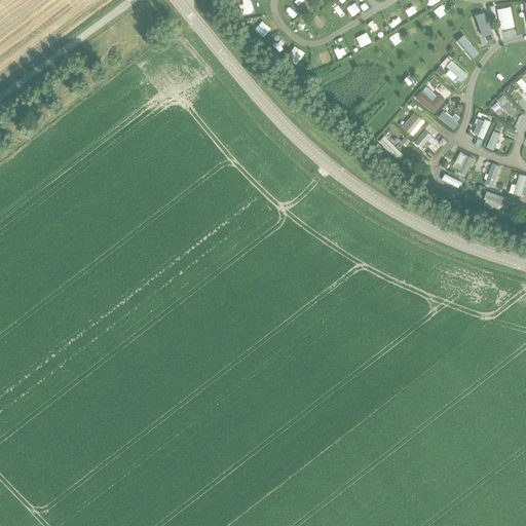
[(240,0),(242,14),(253,13),(252,0),(240,0)]
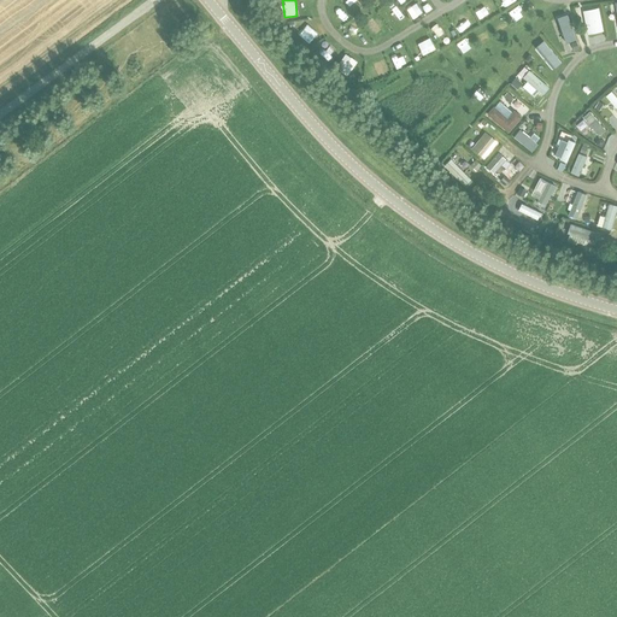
[(492,0),(486,0),(485,1),(494,13),(499,10),(492,0)]
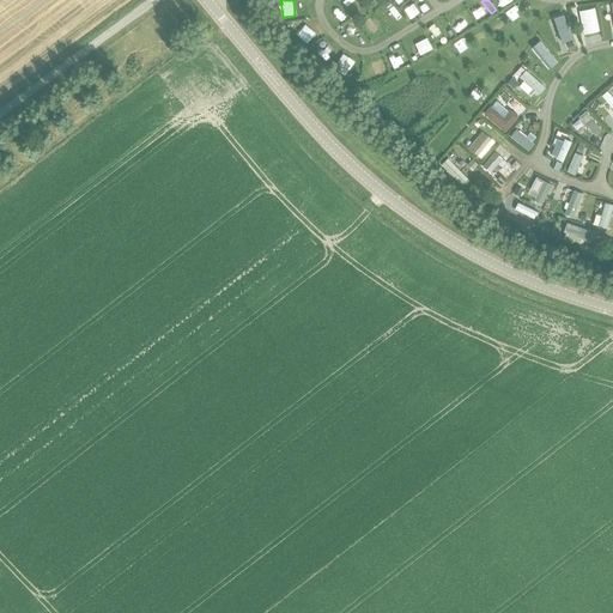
[(595,7),(578,11),(583,35),(601,31),(595,7)]
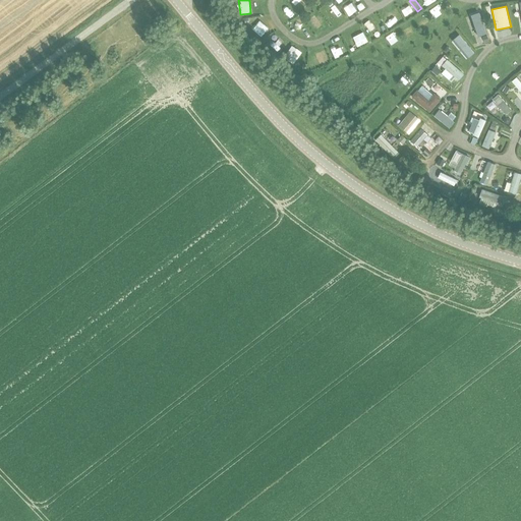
[(482,20),(475,22),(481,38),(487,36),(482,20)]
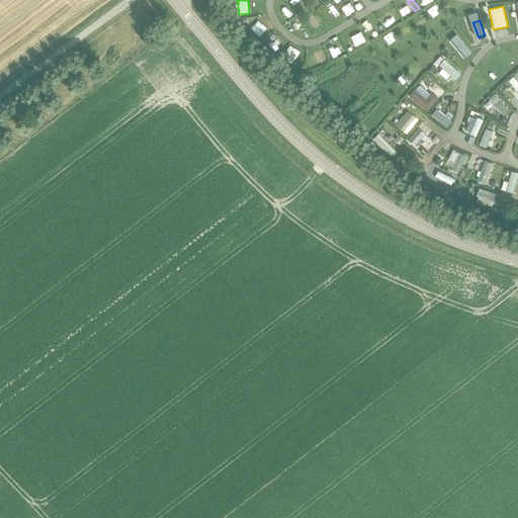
[(262,21),(252,27),(257,37),(268,32),(262,21)]
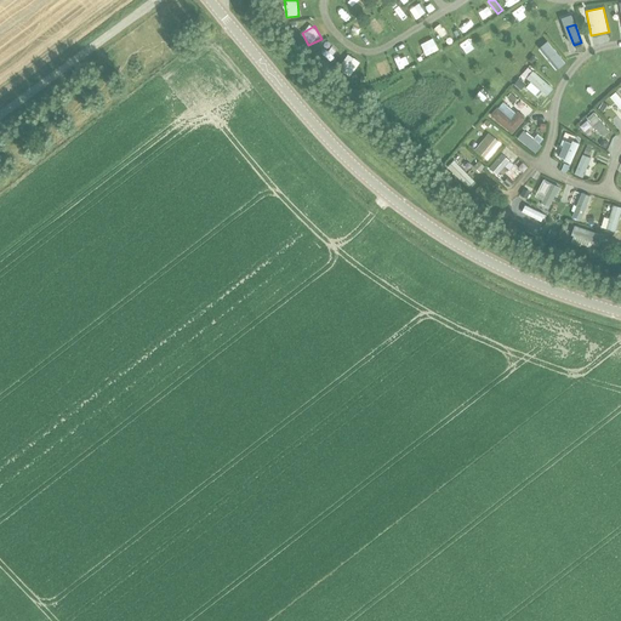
[(607,34),(593,35),(594,44),(608,41),(607,34)]
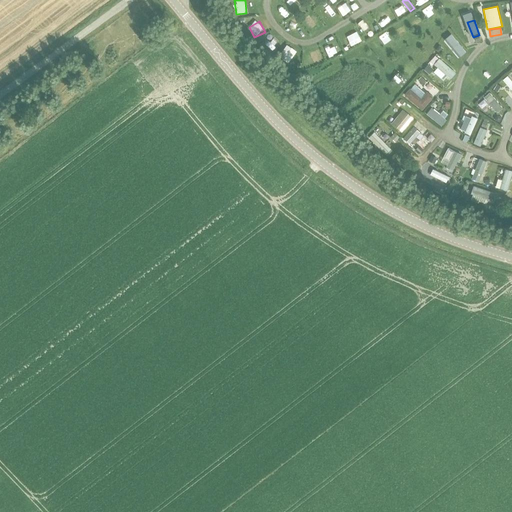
[(344,38),(348,47),(361,42),(357,32),(344,38)]
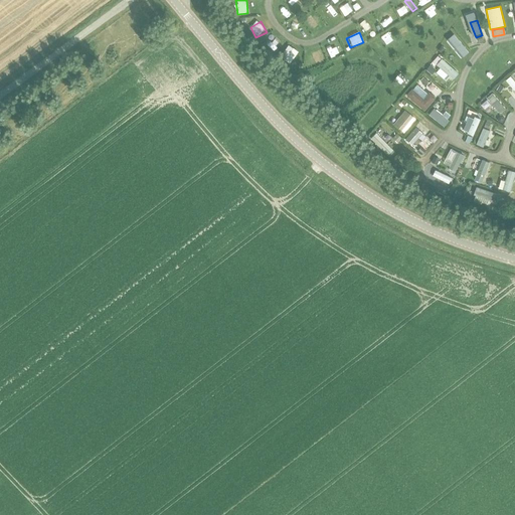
[(148,34),(141,39),(145,44),(152,39),(148,34)]
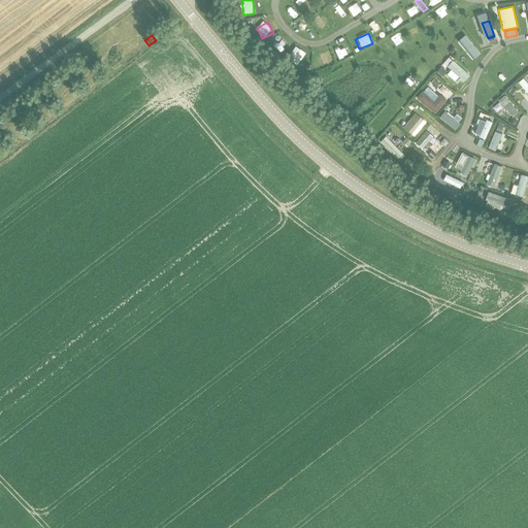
[(479,60),(483,55),(467,39),(462,44),(479,60)]
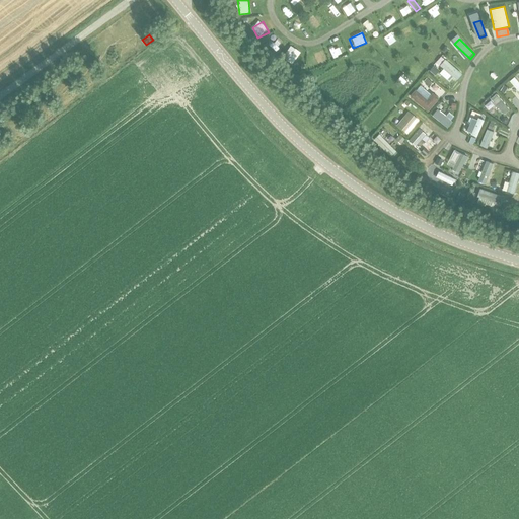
[(292,64),(301,53),(291,45),(282,56),(292,64)]
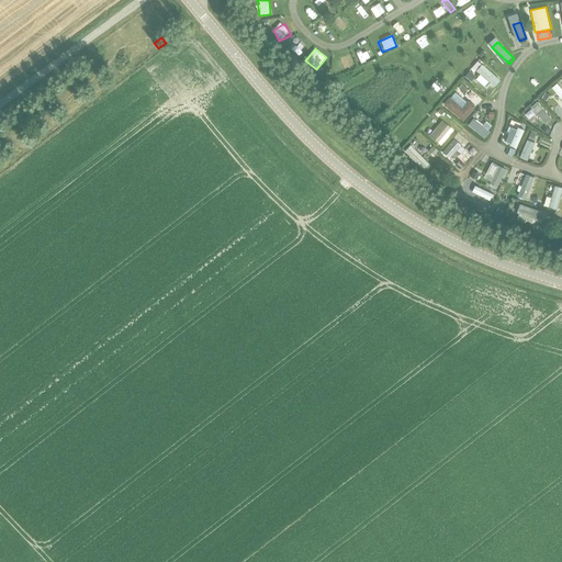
[(475,69),(482,72),(476,82),(487,89),(496,74),(479,64),(475,69)]
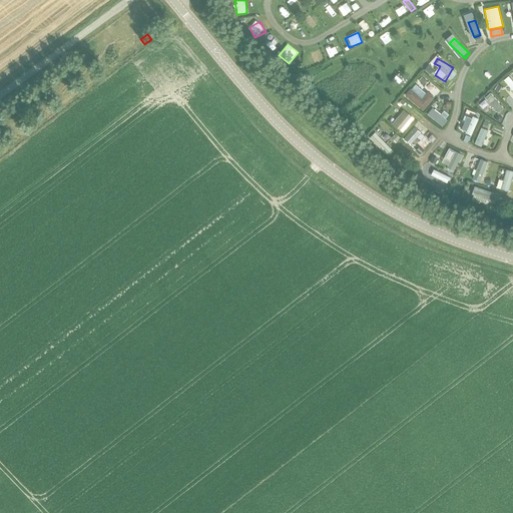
[(432,73),(436,65),(430,63),(426,71),(432,73)]
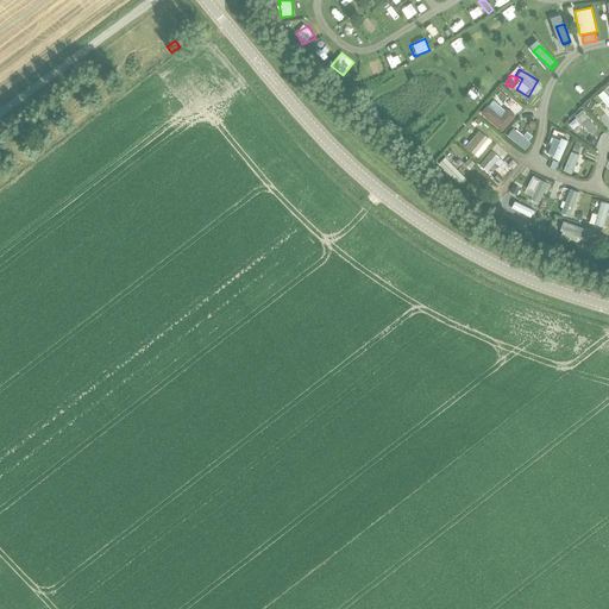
[(485,106),(479,112),(500,130),(513,115),(506,110),(498,117),(485,106)]
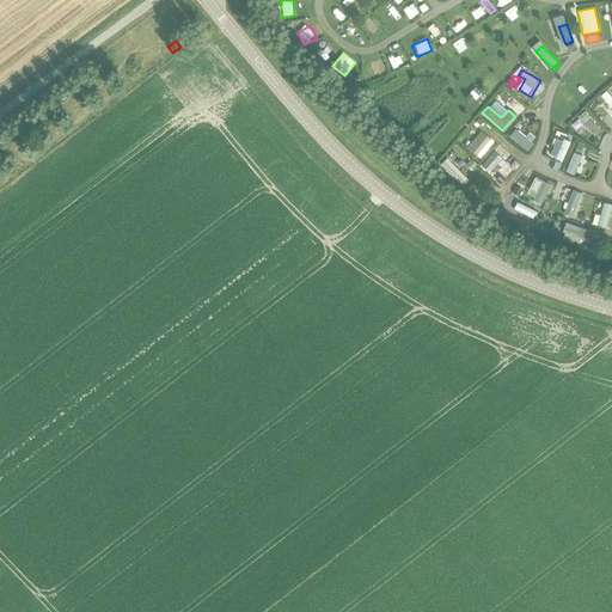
[(585,121),(597,139),(604,133),(587,110),(577,117),(581,123),(585,121)]
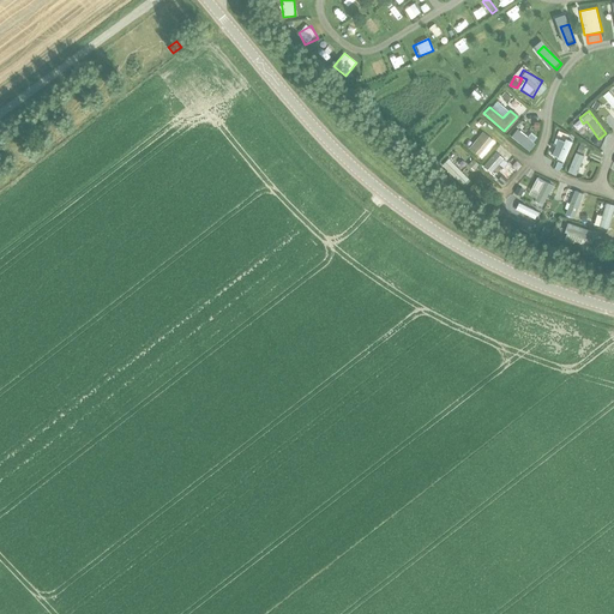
[(517,128),(511,138),(528,151),(535,142),(517,128)]
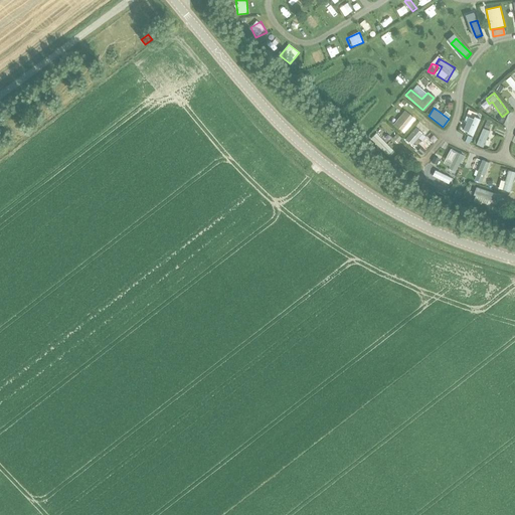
[(404,133),(415,118),(403,110),(393,126),(404,133)]
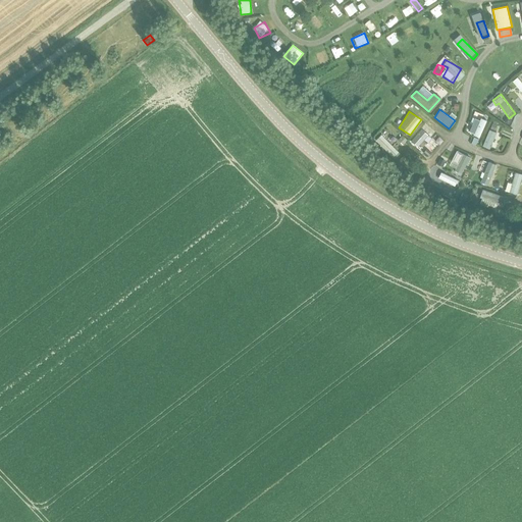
[(481,138),(487,120),(476,116),(469,133),(481,138)]
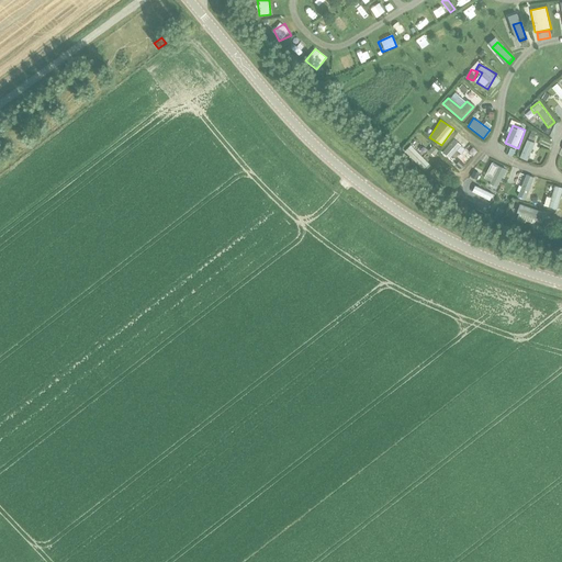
[(441,150),(450,160),(463,148),(454,138),(441,150)]
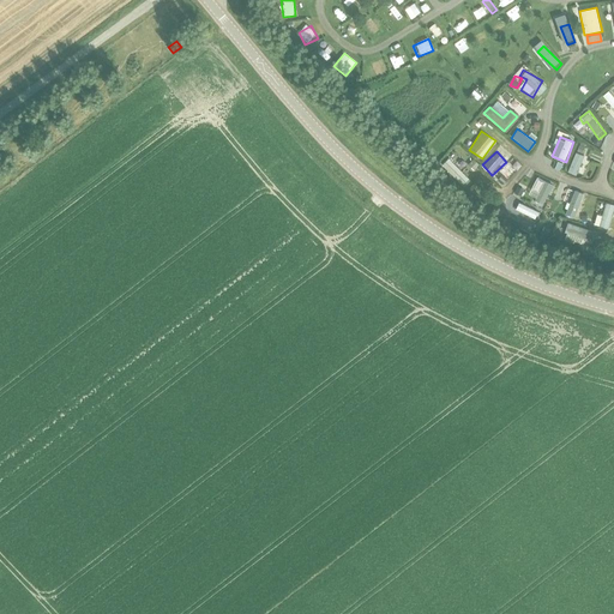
[(576,152),(570,173),(579,175),(585,155),(576,152)]
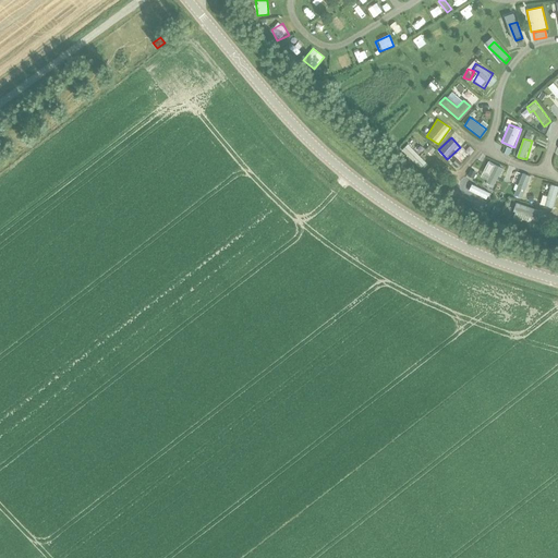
[(410,146),(404,152),(420,167),(425,161),(410,146)]
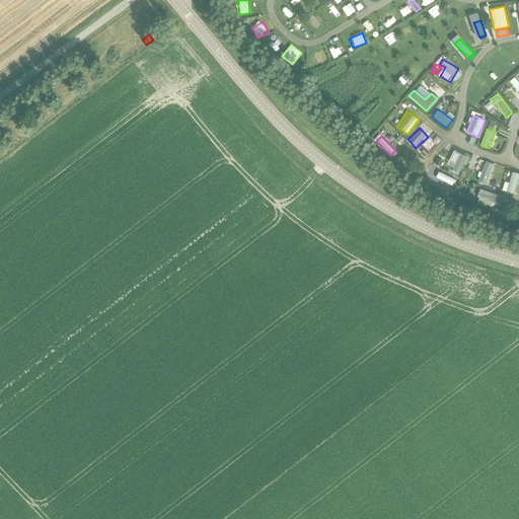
[(421,150),(424,156),(430,152),(427,147),(421,150)]
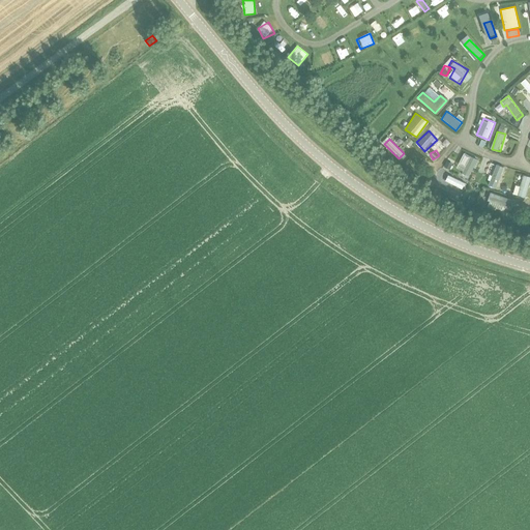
[(458,169),(473,175),(478,158),(463,152),(458,169)]
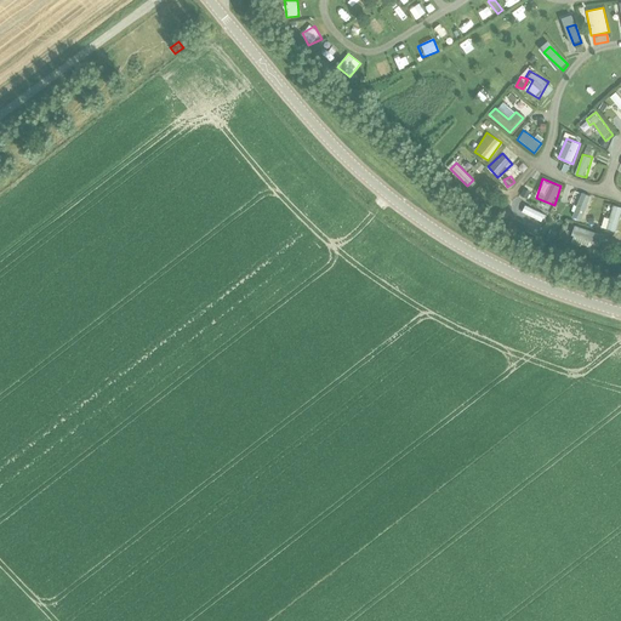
[(527,198),(530,191),(524,187),(520,194),(527,198)]
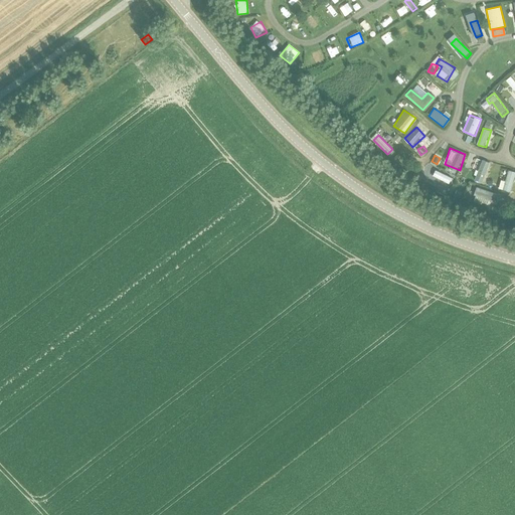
[(483,158),(475,180),(484,183),(492,162),(483,158)]
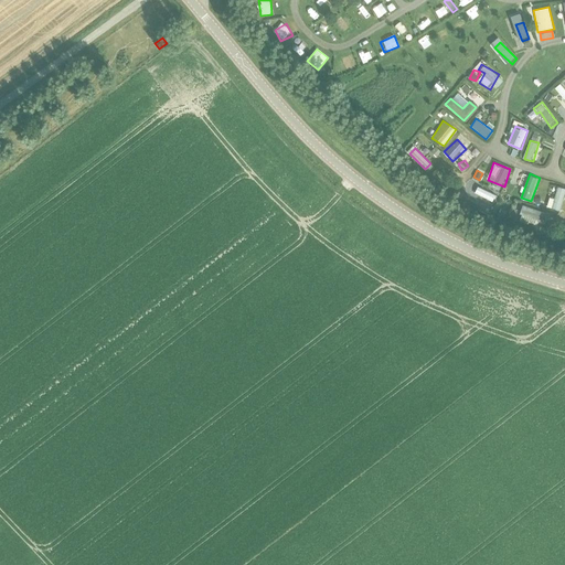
[(478,185),(476,193),(493,201),(496,193),(478,185)]
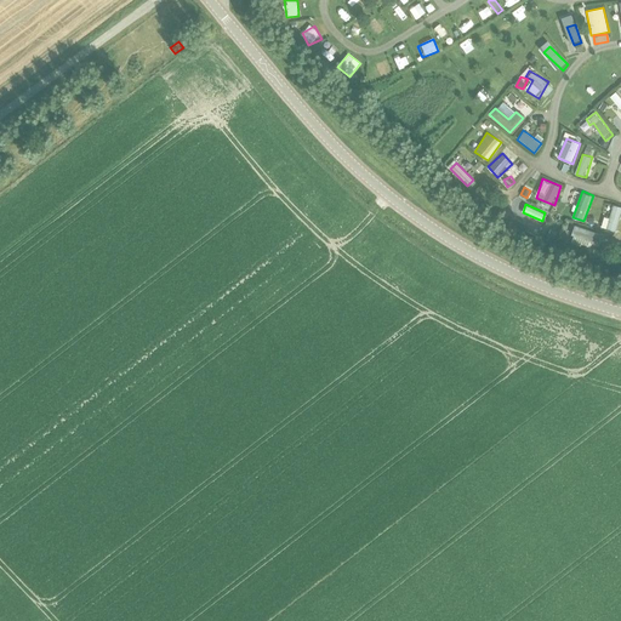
[(617,231),(620,211),(620,205),(615,204),(613,217),(605,216),(603,228),(617,231)]
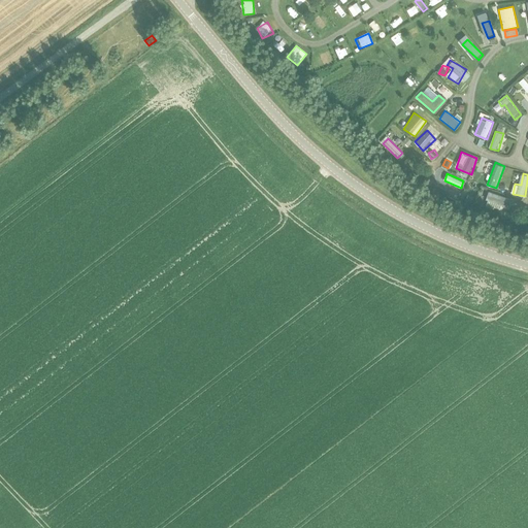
[(506,206),(509,199),(489,191),(486,199),(488,200),(486,206),(493,208),(494,207),(500,209),(501,204),(506,206)]
